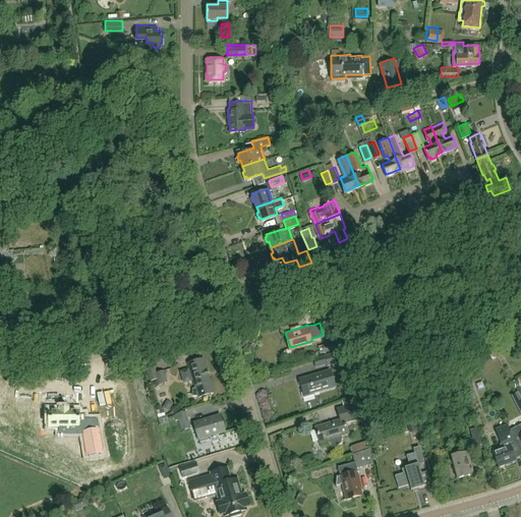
[(336,339),(322,343),(324,350),(338,346),(336,339)]
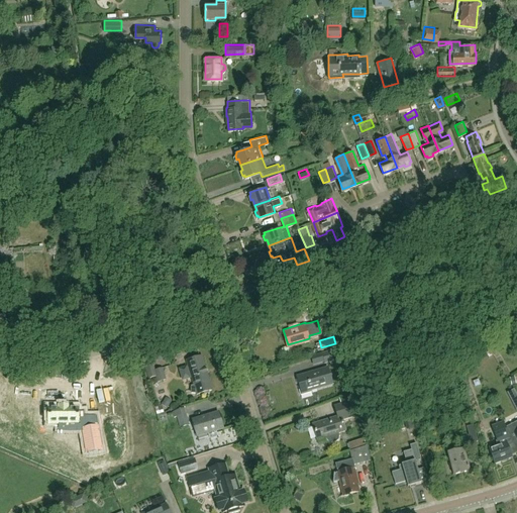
[(338,345),(321,350),(325,361),(341,356),(338,345)]
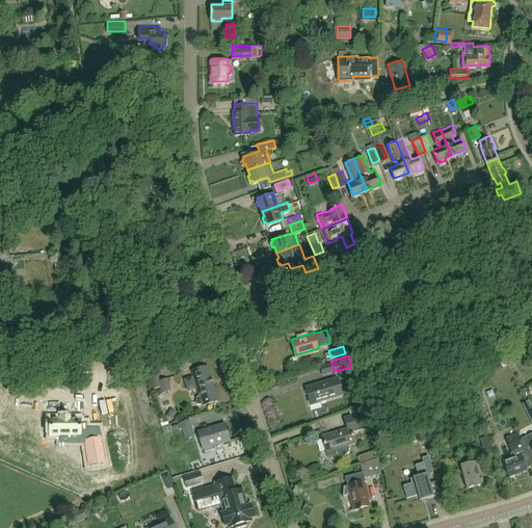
[(218,398),(215,389),(207,363),(192,368),(194,374),(185,377),(188,388),(197,385),(201,394),(197,395),(197,401),(203,401),(203,403),(210,401),(211,402),(215,402),(215,399),(218,398)]
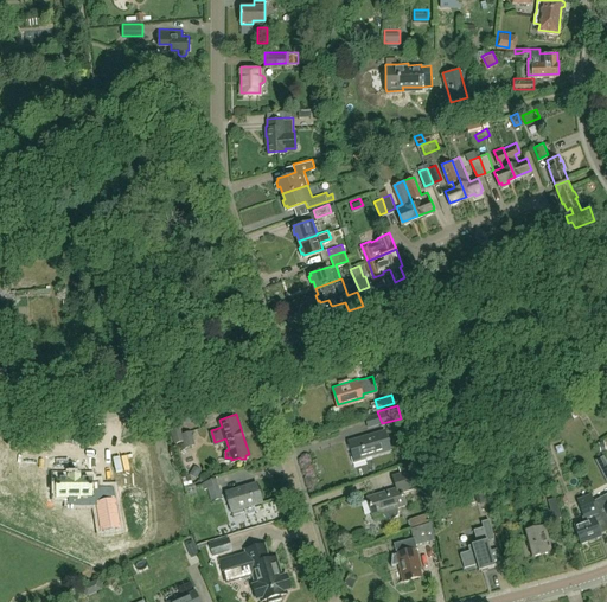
[(191,428),(181,431),(179,424),(171,427),(174,441),(184,437),(185,444),(195,442),(191,428)]
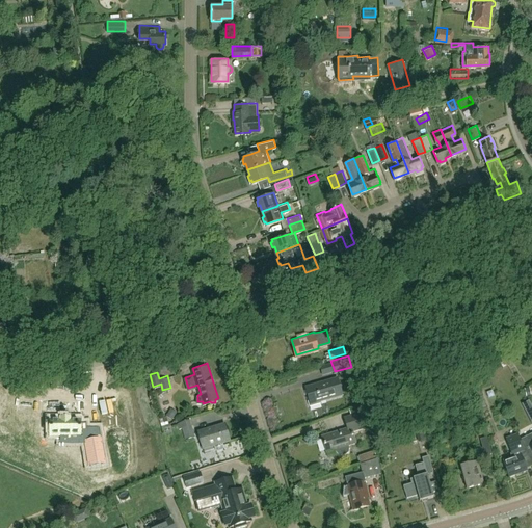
[(338,375),(306,385),(310,398),(308,398),(310,403),(320,400),(320,398),(342,392),(338,375)]
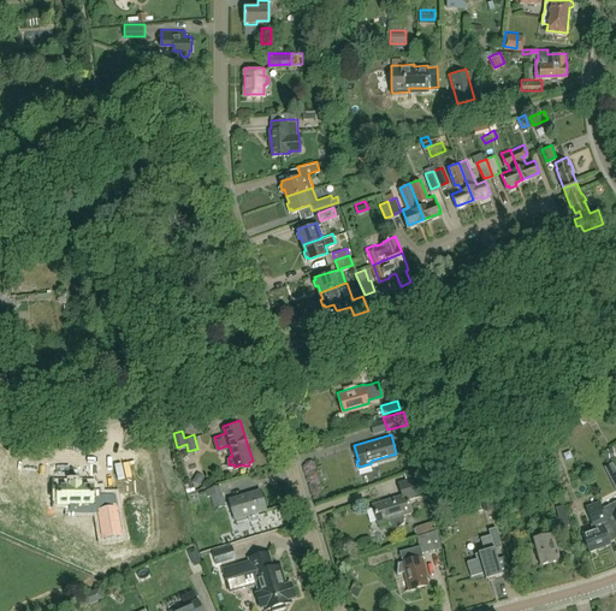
[(155,463),(135,469),(144,504),(165,498),(155,463)]
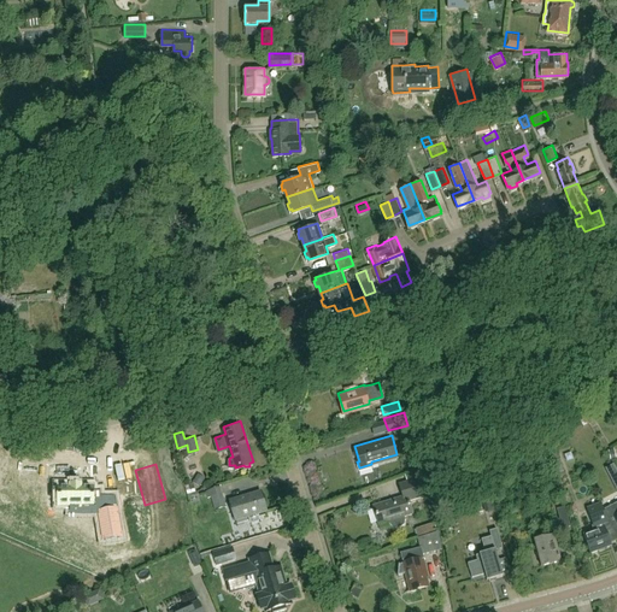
[(412,511),(407,498),(422,493),(416,476),(399,481),(403,494),(374,502),(378,521),(389,518),(389,519),(393,524),(399,524),(404,521),(405,516),(404,513),(412,511)]
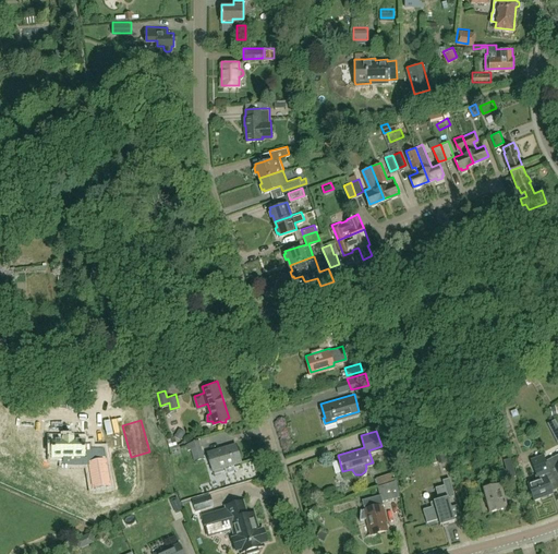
[(51,435),(51,454),(84,455),(84,435),(51,435)]
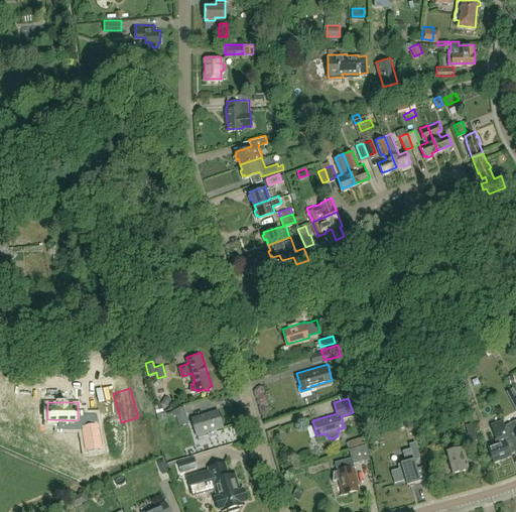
[(184,404),(172,407),(173,413),(176,412),(179,424),(189,421),(184,404)]
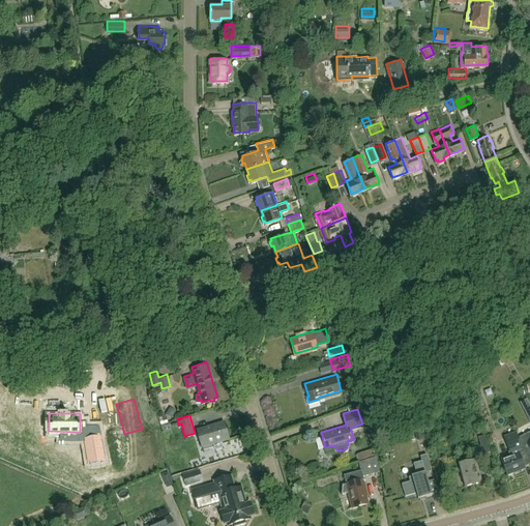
[(224,419),(197,428),(202,444),(214,441),(215,445),(217,446),(222,444),(223,443),(222,439),(229,437),(224,419)]
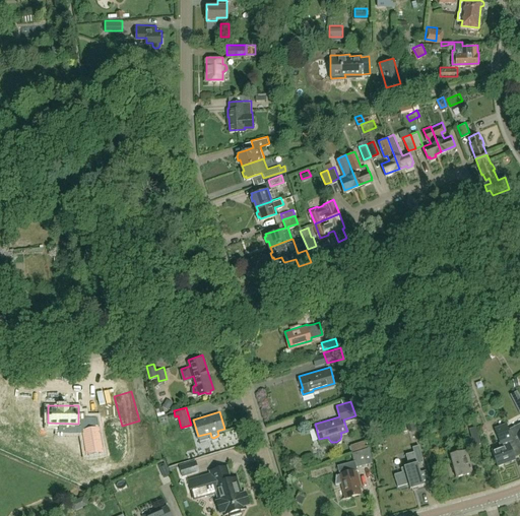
[(519,452),(510,430),(508,424),(508,425),(506,422),(495,426),(502,444),(492,448),(498,463),(515,457),(514,455),(519,452)]
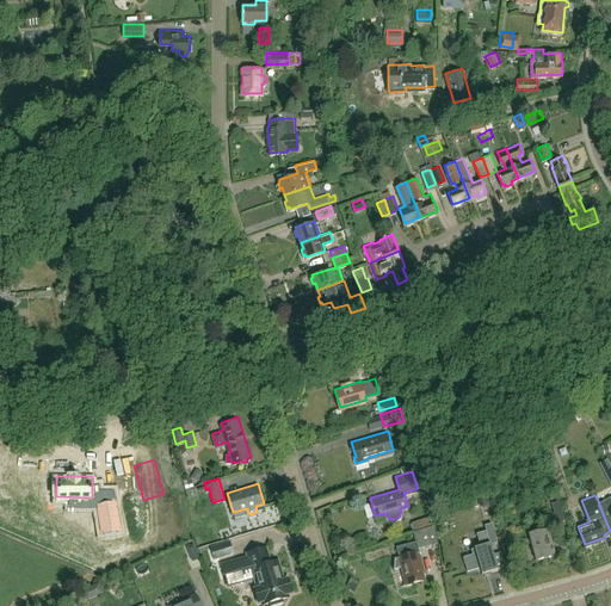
[(599,505),(610,531),(610,496),(610,498),(610,499),(604,502),(599,505)]
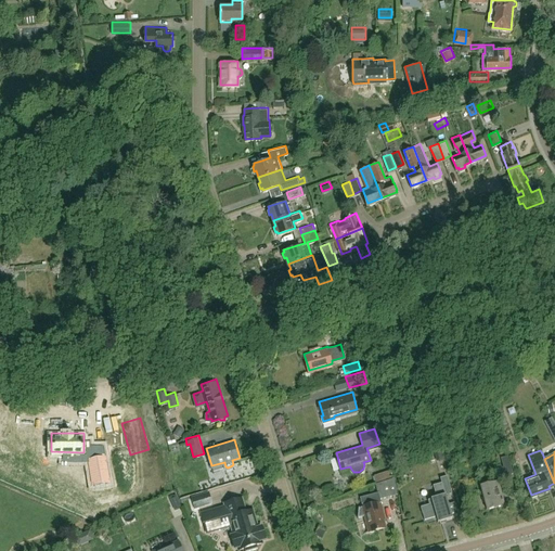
[(104,452),(87,456),(91,482),(108,478),(104,452)]
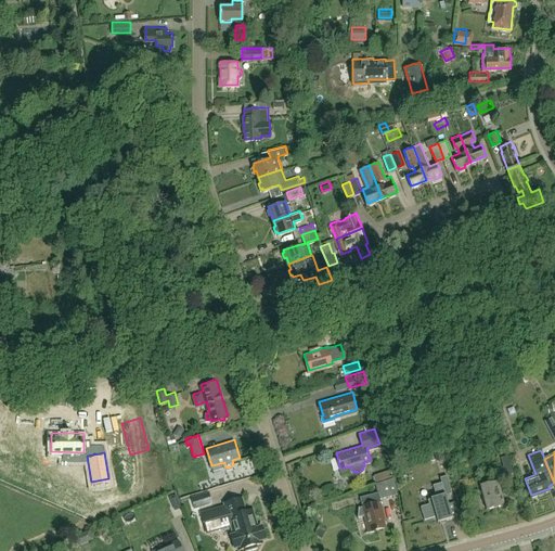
[(513,471),(510,456),(502,458),(506,473),(513,471)]
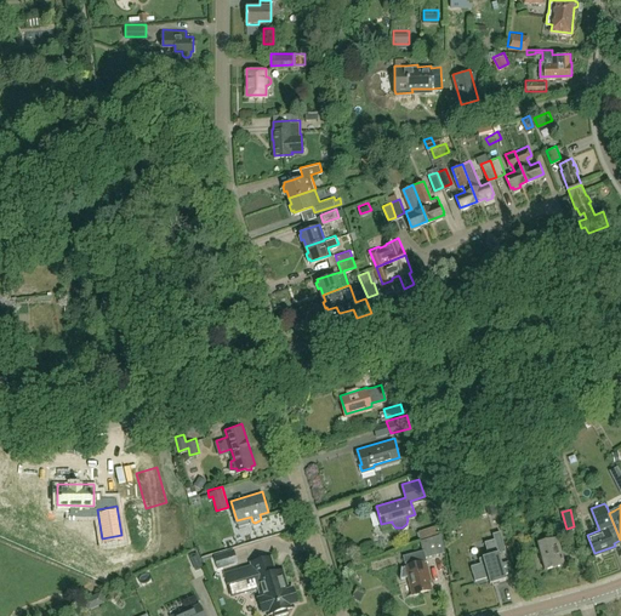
[(134,514),(120,517),(123,532),(136,530),(134,514)]
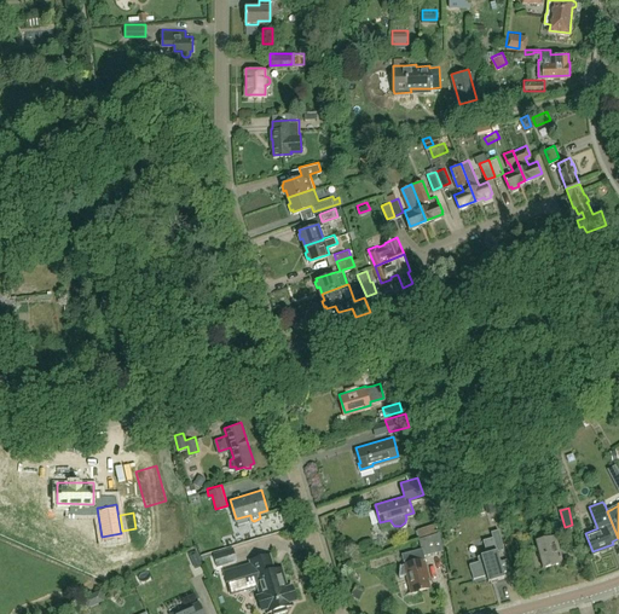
[(429,532),(438,529),(435,521),(426,525),(429,532)]
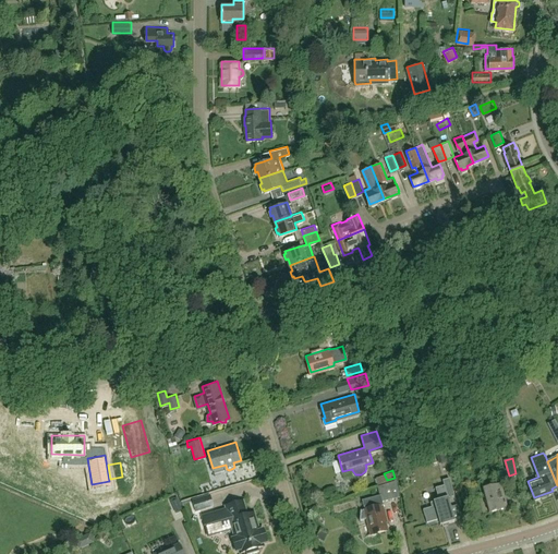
[(449,476),(443,478),(444,483),(435,485),(438,497),(431,500),(432,504),(423,507),(426,520),(438,517),(440,522),(455,518),(453,516),(450,505),(448,495),(455,493),(449,476)]
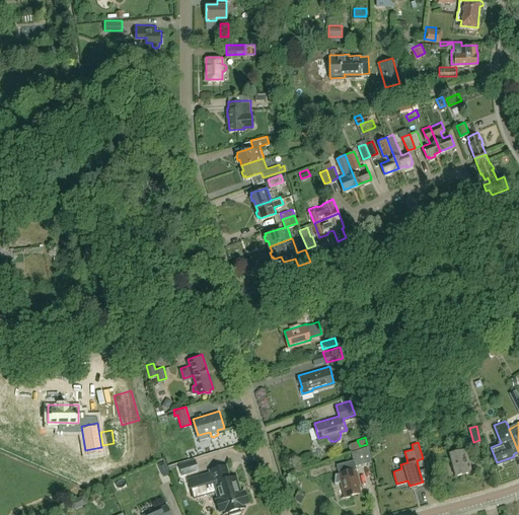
[(26,443),(26,456),(38,456),(38,443),(26,443)]
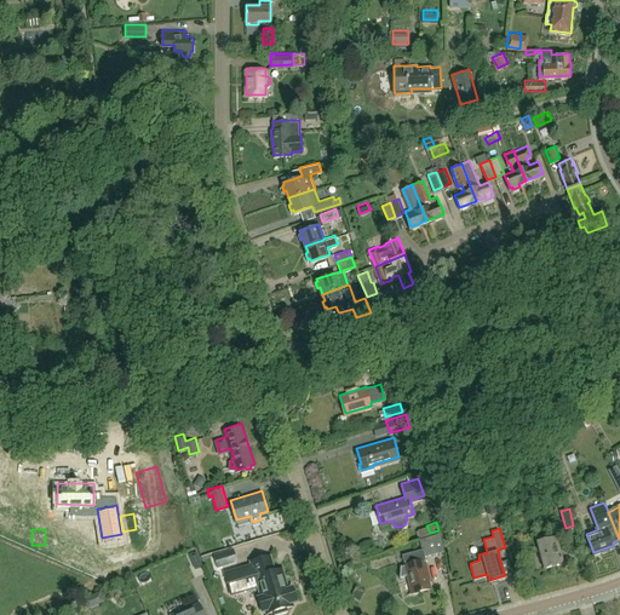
[(440,530),(423,536),(428,552),(443,549),(440,530)]
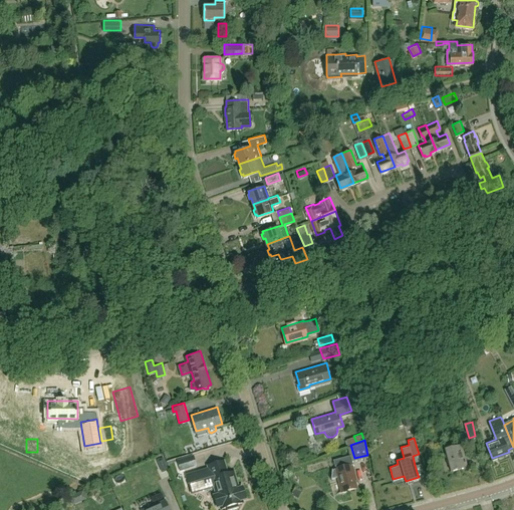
[(445,448),(451,469),(467,465),(462,444),(445,448)]
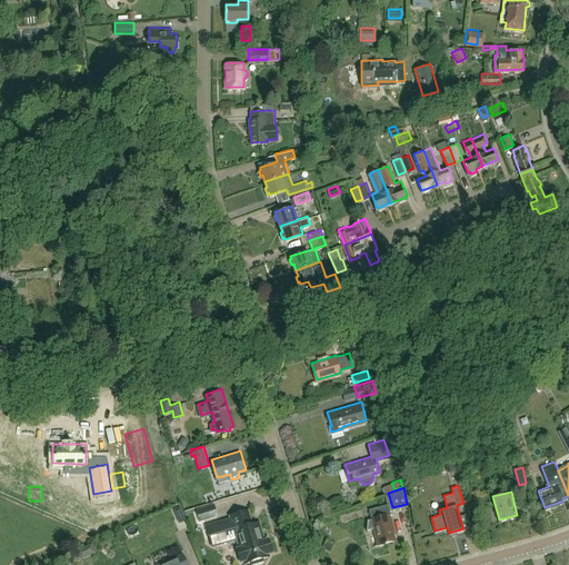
[(218,514),(215,501),(196,506),(199,519),(218,514)]
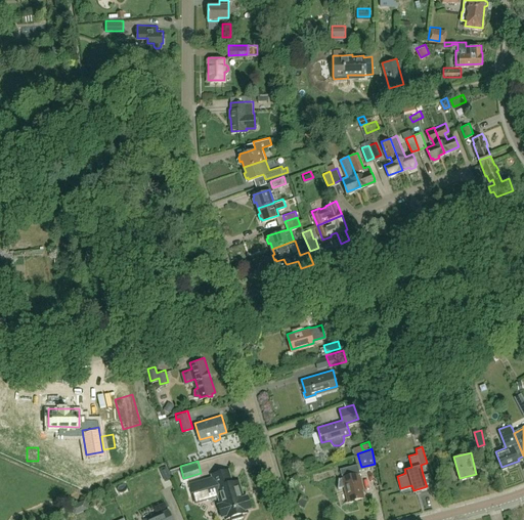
[(339,486),(343,485),(344,484),(348,500),(364,495),(362,487),(363,487),(357,463),(341,467),(343,475),(341,476),(339,476),(338,486),(339,486)]
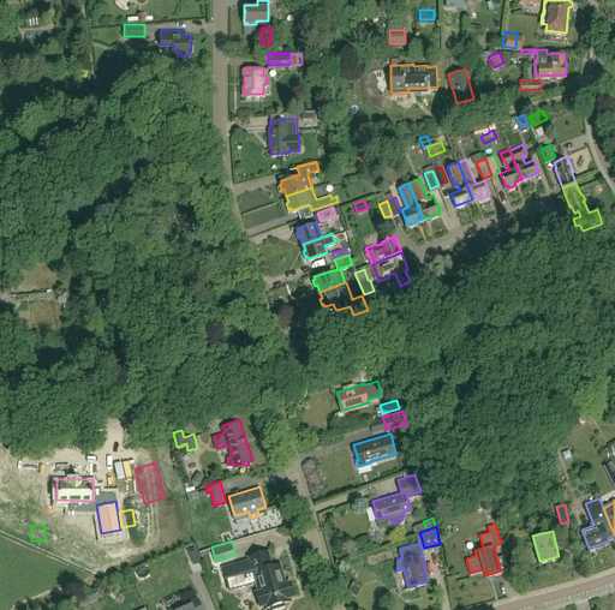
[(202,558),(196,546),(189,550),(193,562),(202,558)]
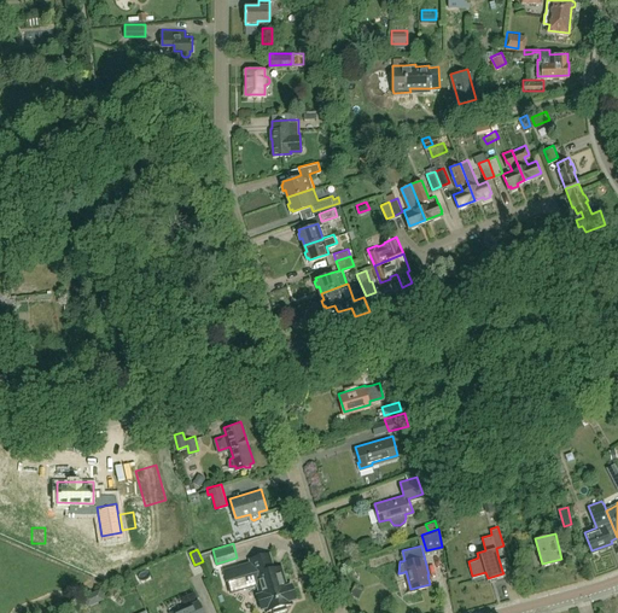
[(272,607),(273,612),(287,607),(286,603),(291,601),(290,597),(296,596),(292,584),(284,587),(280,576),(283,574),(280,565),(273,567),(268,552),(251,556),(252,562),(225,571),(229,588),(257,579),(261,593),(257,594),(261,606),(264,605),(266,609),(272,607)]
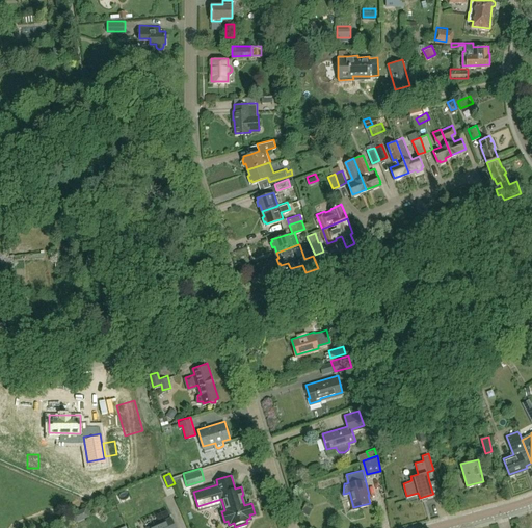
[(177,527),(171,516),(147,526),(147,527),(177,527)]
